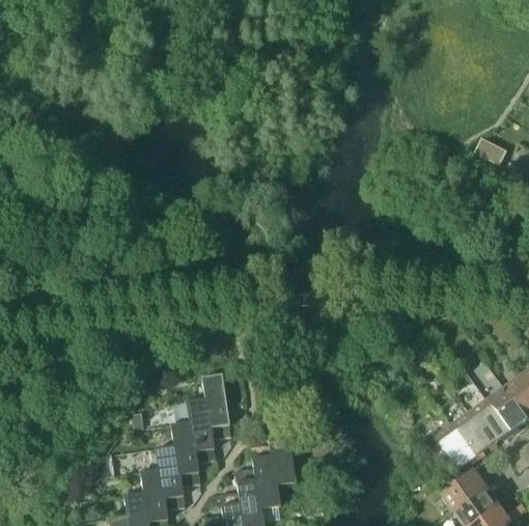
[(412,351),(405,355),(411,363),(417,358),(412,351)]
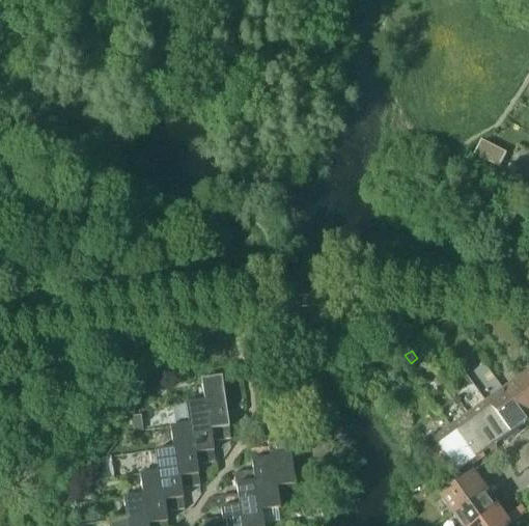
[(528,383),(521,371),(503,384),(528,418),(528,383)]
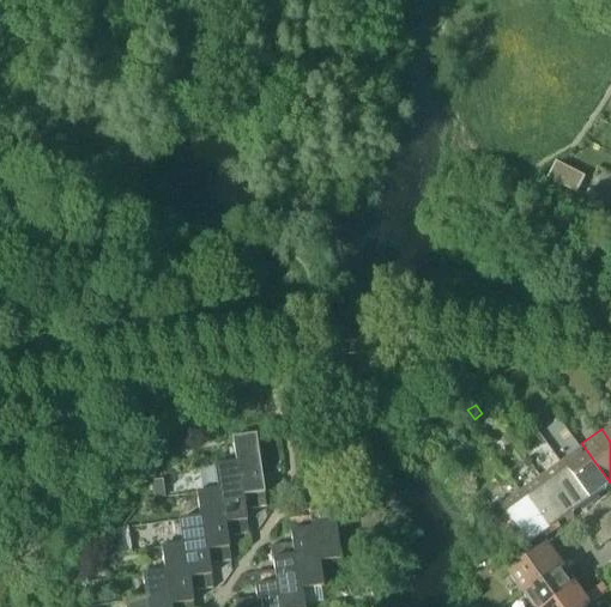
[(246,504),(247,504),(267,502),(262,471),(276,468),(273,447),(260,448),(256,430),(234,433),(237,457),(239,457),(246,504)]
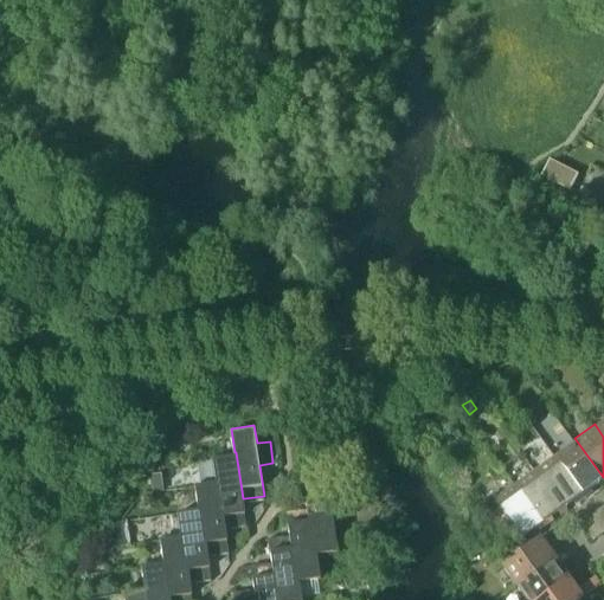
[(556,452),(571,473),(583,490),(603,477),(574,438),(556,452)]
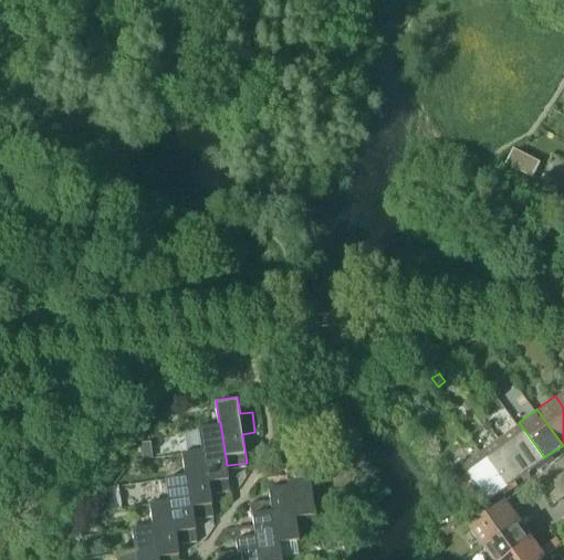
[(210,490),(211,490),(231,487),(228,465),(227,465),(220,422),(219,422),(199,425),(202,447),(204,447),(210,490)]
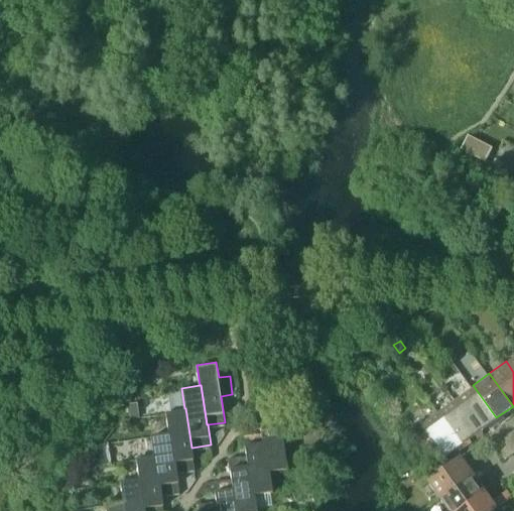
[(456,397),(479,429),(496,417),(486,403),(473,385),(456,397)]
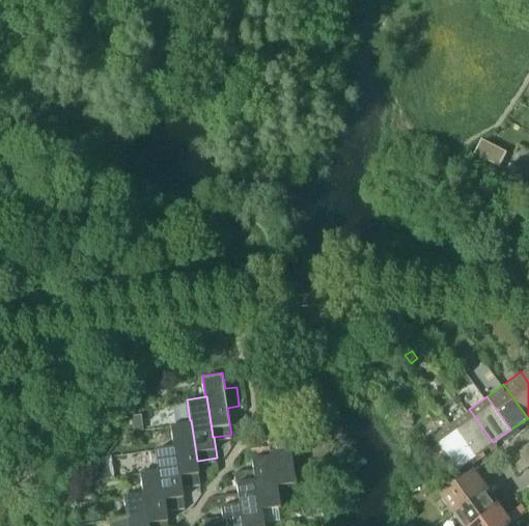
[(469,409),(451,421),(476,454),(493,442),(469,409)]
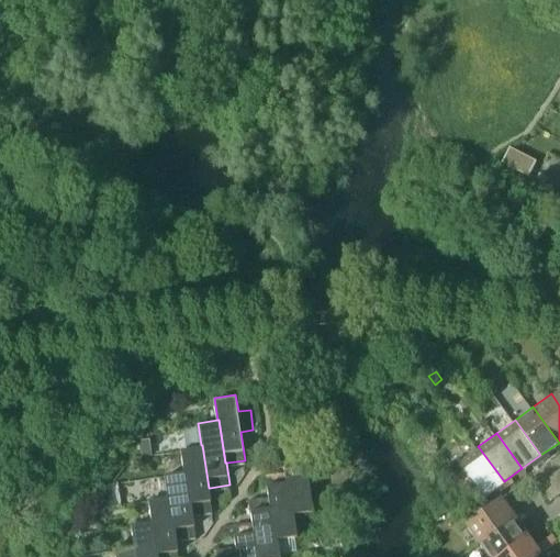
[(149,435),(141,436),(143,453),(152,452),(149,435)]
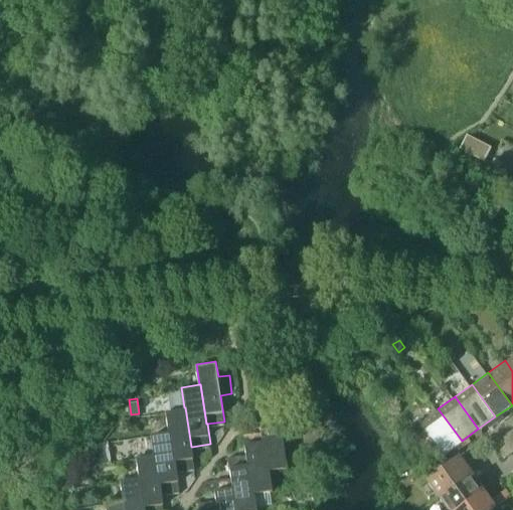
[(195,467),(192,447),(191,447),(185,407),(184,407),(166,409),(169,431),(170,430),(176,470),(177,470),(184,469),(192,468),(195,467)]
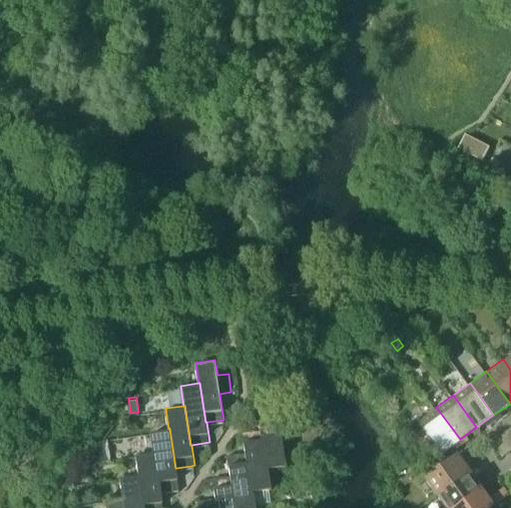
[(443,452),(460,439),(436,407),(419,419),(424,426),(413,434),(424,449),(435,441),(443,452)]
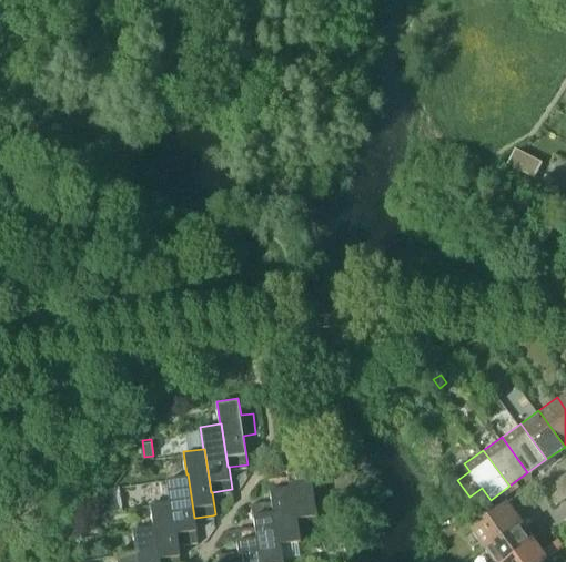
[(296,517),(297,517),(316,513),(309,459),(286,462),(289,473),(290,472),(296,517)]
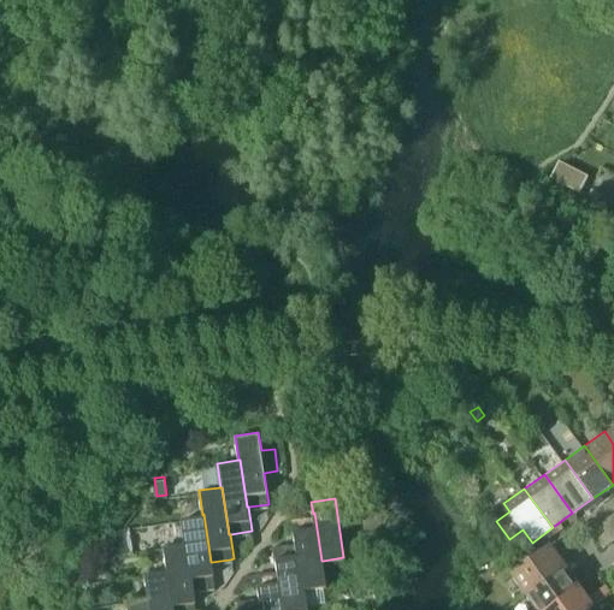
[(326,585),(323,561),(322,561),(314,513),(313,514),(291,516),(295,540),(296,540),(303,588),(305,588),(305,587),(326,585)]
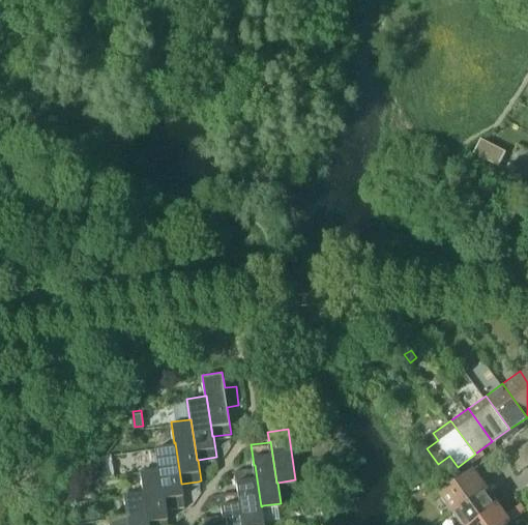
[(185,504),(182,484),(181,484),(175,442),(174,443),(155,445),(158,466),(159,466),(166,507),(167,506),(185,504)]
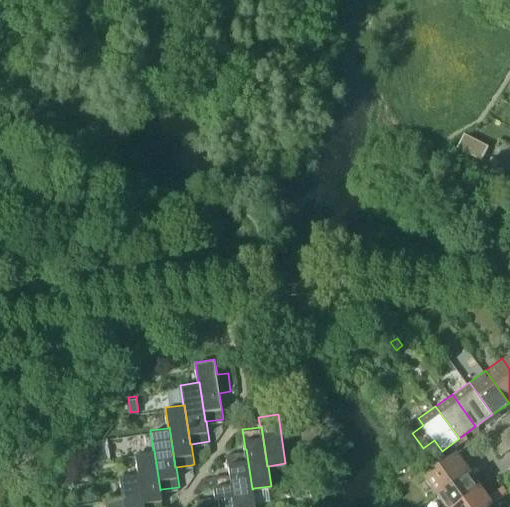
[(502,429),(491,437),(497,445),(508,437),(502,429)]
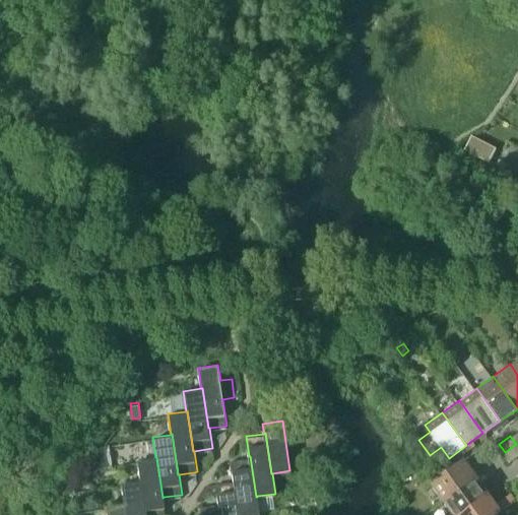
[(517,446),(516,444),(505,452),(511,459),(517,454),(517,446)]
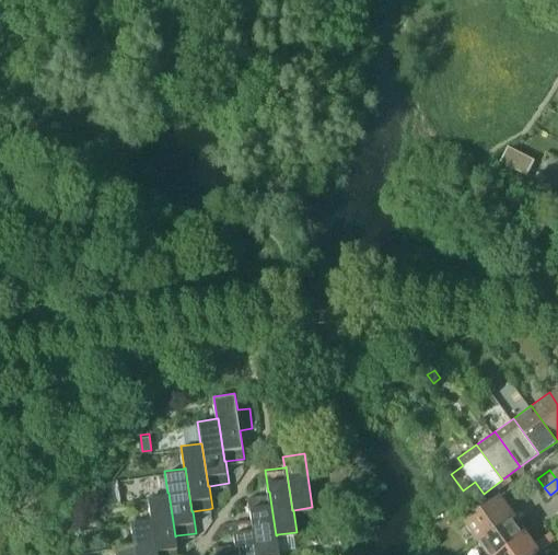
[(119,482),(104,484),(106,501),(121,499),(119,482)]
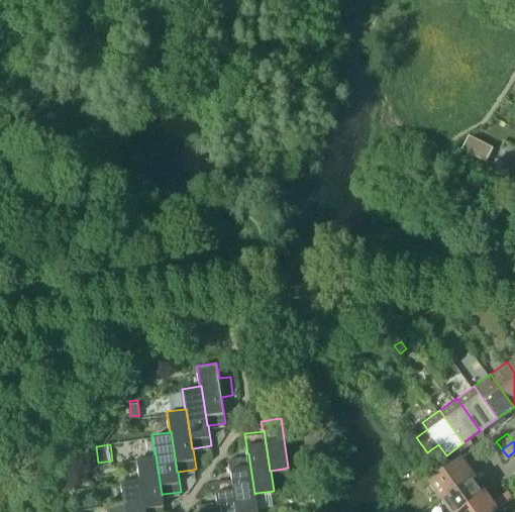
[(248,453),(247,453),(229,456),(232,477),(233,477),(238,511),(258,511),(255,494),(254,494),(248,453)]
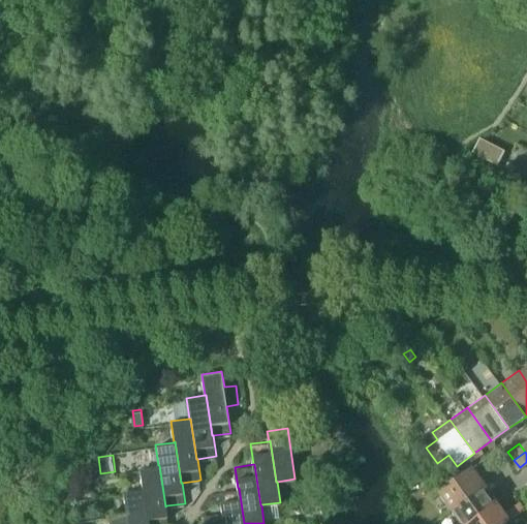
[(168,523),(166,505),(165,506),(159,465),(158,465),(140,468),(143,489),(148,523),(168,523)]
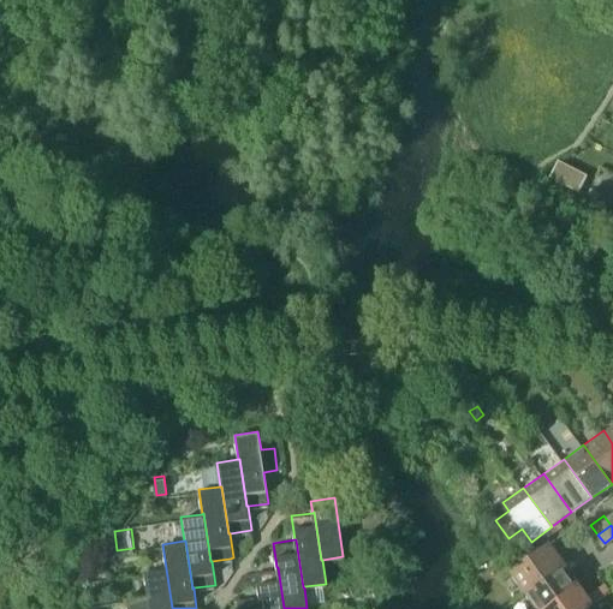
[(525,590),(565,561),(549,541),(511,568),(525,590)]
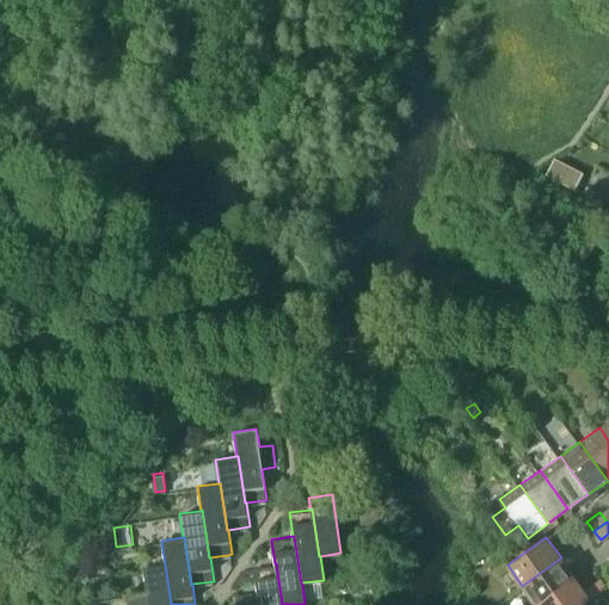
[(228,555),(219,556),(220,566),(229,565),(228,555)]
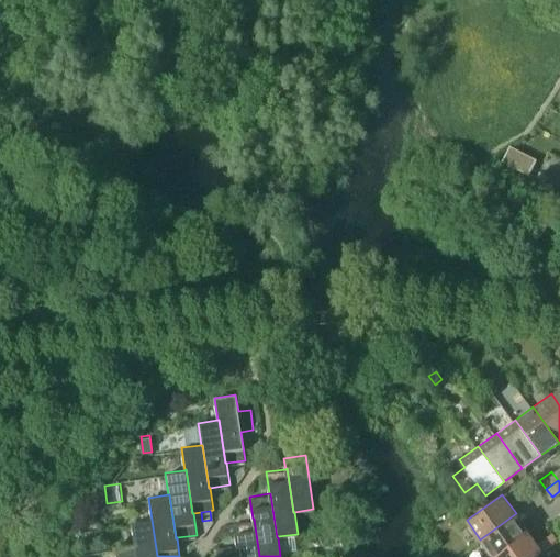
[(493,556),(529,532),(516,513),(480,539),(492,556),(493,556)]
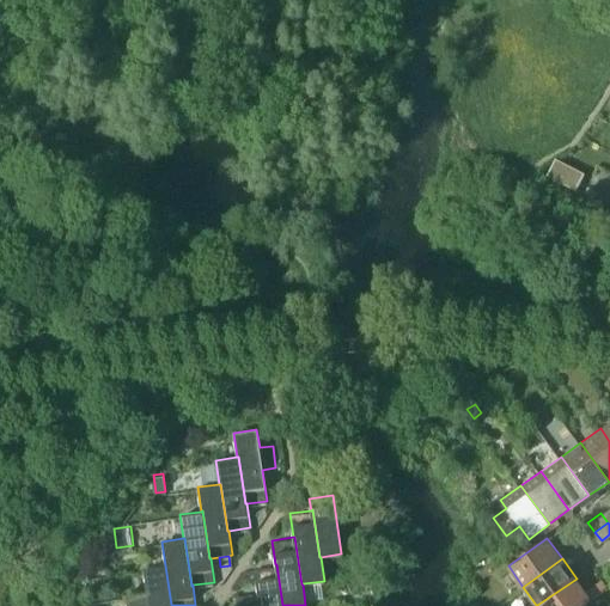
[(282,605),(276,564),(275,564),(254,568),(257,592),(260,605),(282,605)]
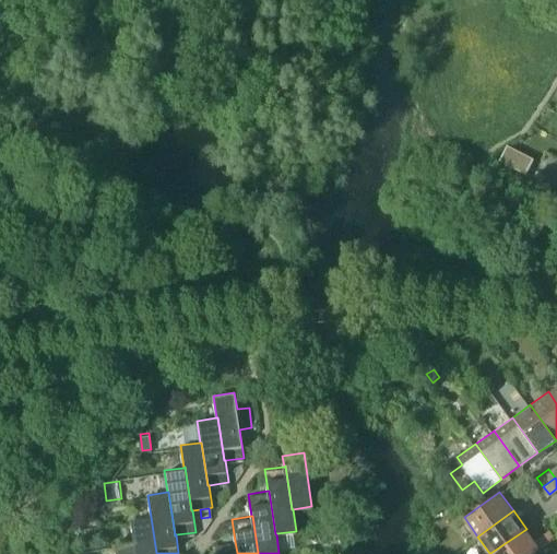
[(156,553),(151,517),(131,520),(134,542),(135,542),(137,553),(156,553)]
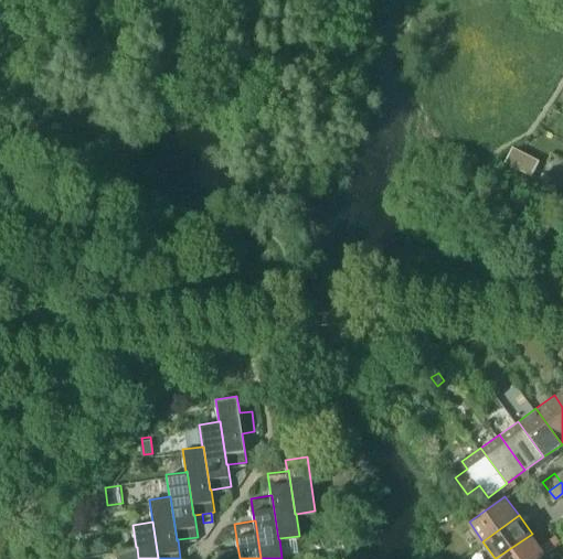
[(532,534),(496,558),(535,558),(562,541),(555,533),(539,544),(532,534)]
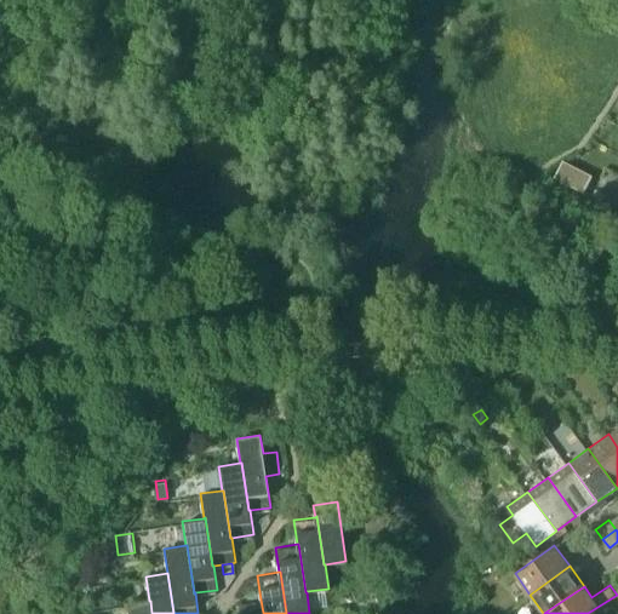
[(263,613),(261,600),(240,602),(241,613),(263,613)]
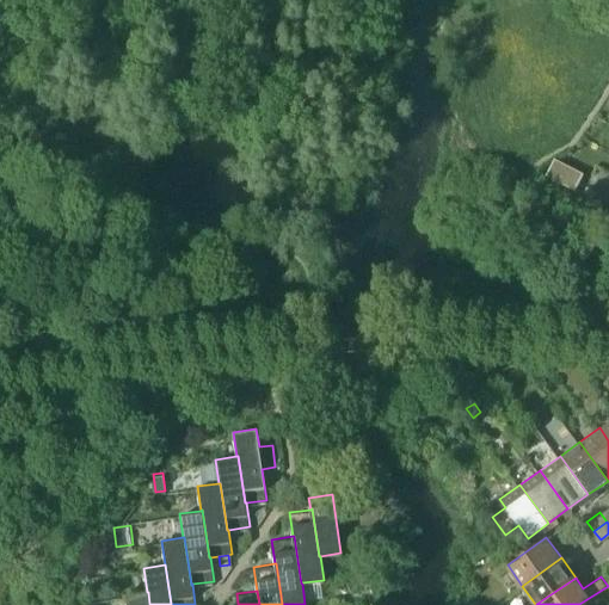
[(149,604),(148,592),(147,592),(125,594),(127,604),(149,604)]
